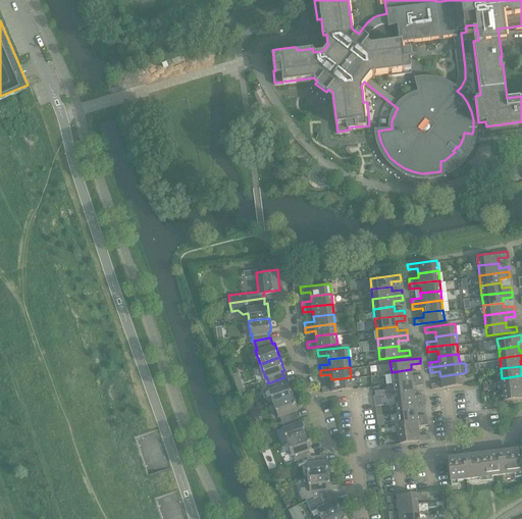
[(411,369),(392,372),(385,372),(386,382),(393,381),(422,378),(422,373),(412,374),(411,369)]
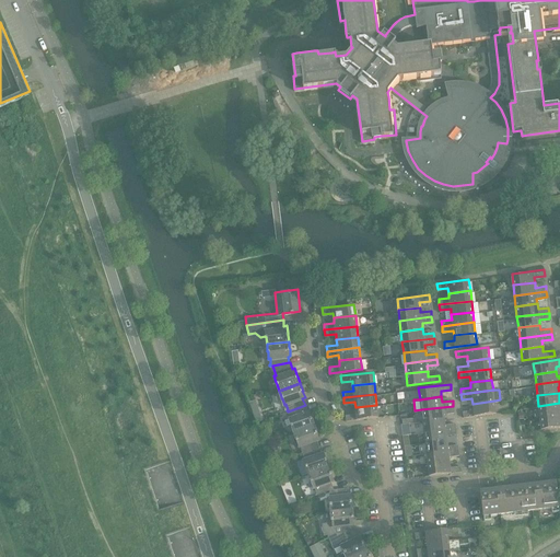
[(494,401),(473,404),(474,408),(463,409),(464,416),(496,412),(494,401)]
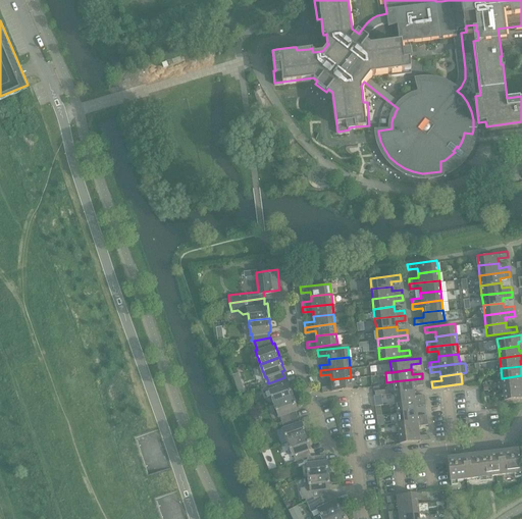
[(521,375),(502,378),(504,388),(521,385),(521,375)]
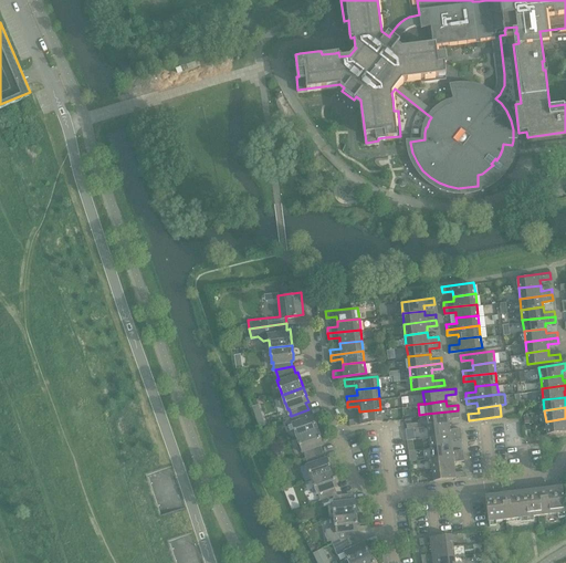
[(294,430),(297,437),(317,429),(315,423),(316,423),(315,420),(312,414),(310,415),(308,409),(291,416),(293,420),(292,421),(294,428),(294,430)]
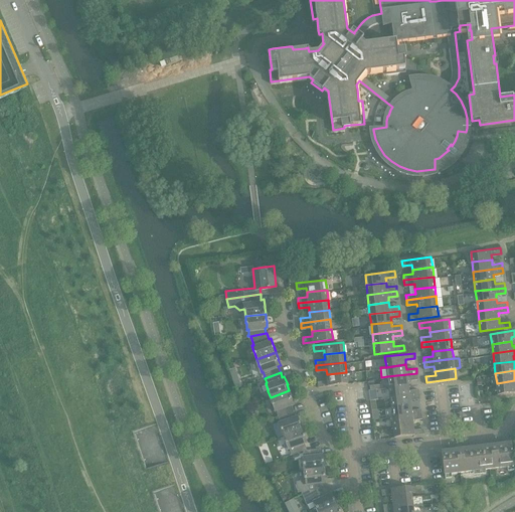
[(346,372),(327,374),(327,379),(318,380),(318,385),(348,382),(346,372)]
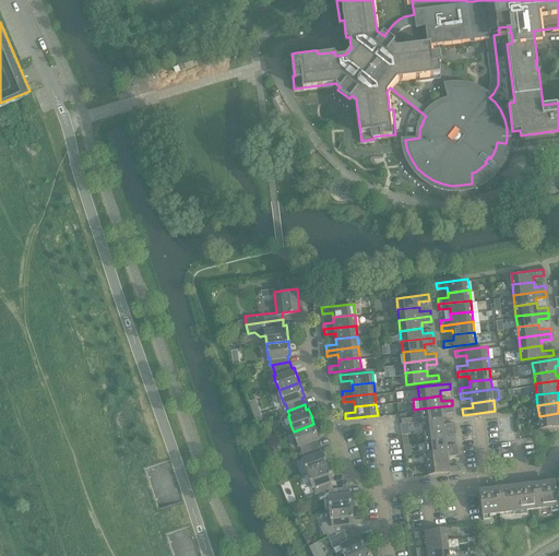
[(420,409),(421,420),(443,417),(442,412),(453,411),(452,405),(420,409)]
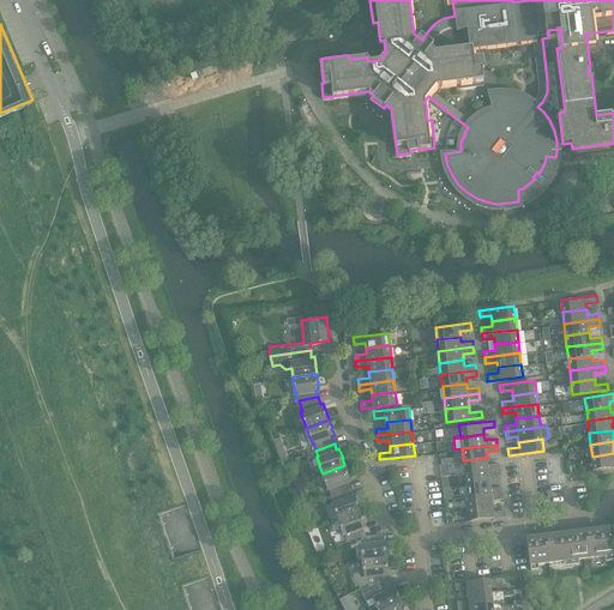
[(613,453),(593,457),(594,469),(613,465),(613,453)]
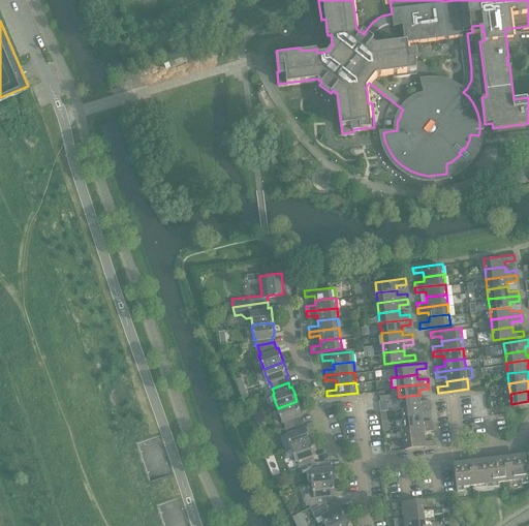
[(399,397),(400,407),(431,403),(430,398),(419,399),(419,395),(399,397)]
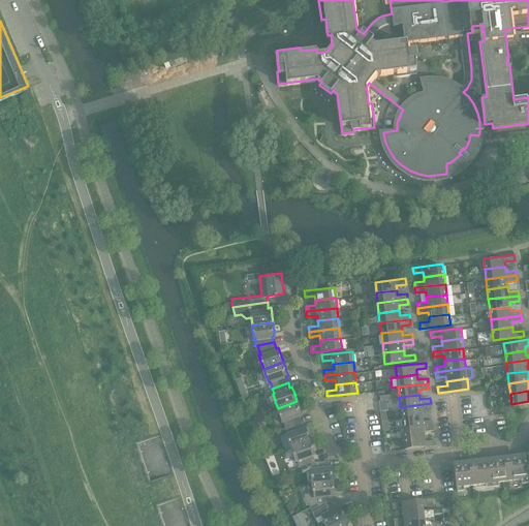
[(297,401),(278,408),(279,412),(280,414),(282,421),(283,421),(285,426),(284,427),(285,427),(286,427),(302,422),(300,414),(302,414),(300,408),(300,407),(299,405),(297,401)]
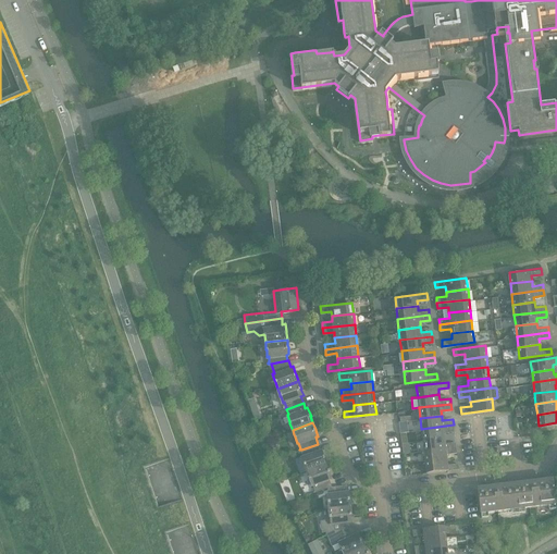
[(454,425),(421,429),(422,440),(444,436),(444,431),(454,430),(454,425)]
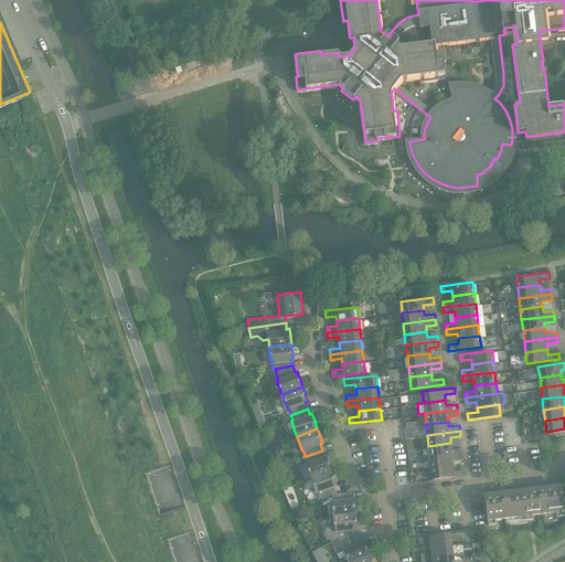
[(428,446),(430,456),(462,453),(461,447),(451,448),(450,443),(428,446)]
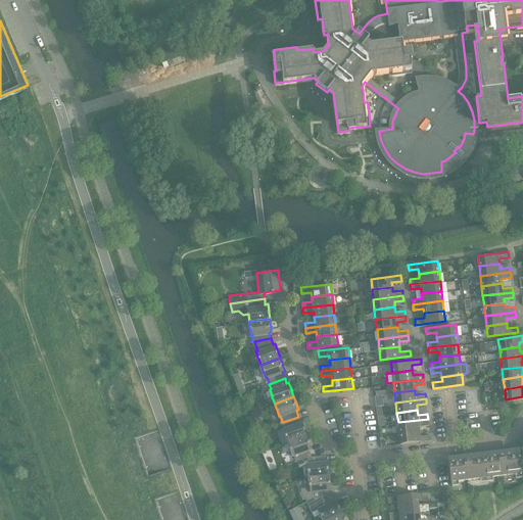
[(298,417),(283,422),(284,427),(283,427),(285,433),(286,436),(286,435),(288,442),(307,435),(305,429),(304,427),(302,421),(300,421),(298,417)]
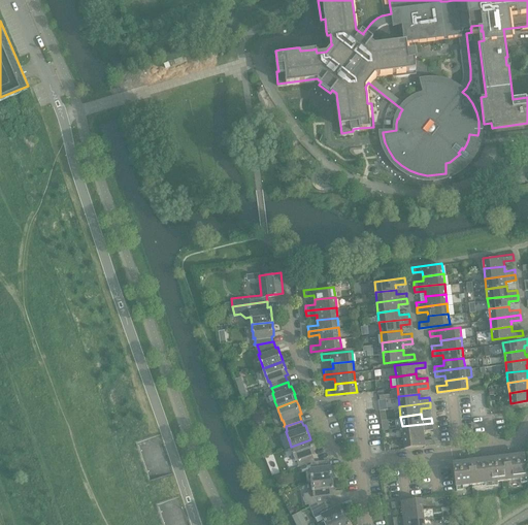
[(402,426),(403,436),(424,434),(423,429),(433,428),(432,423),(402,426)]
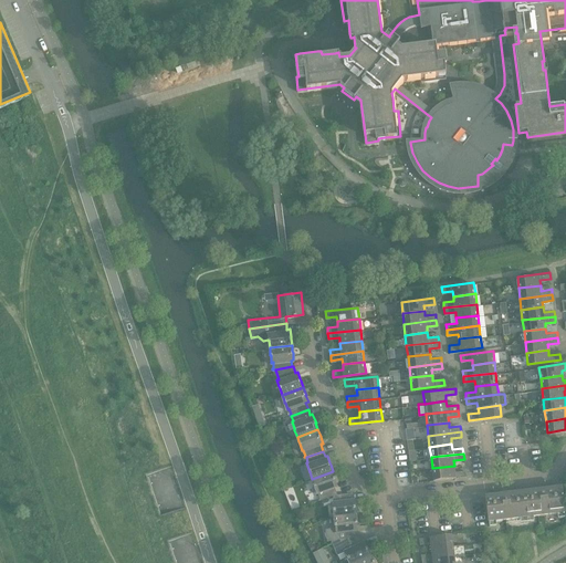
[(454,466),(432,468),(433,479),(467,476),(465,469),(454,470),(454,466)]
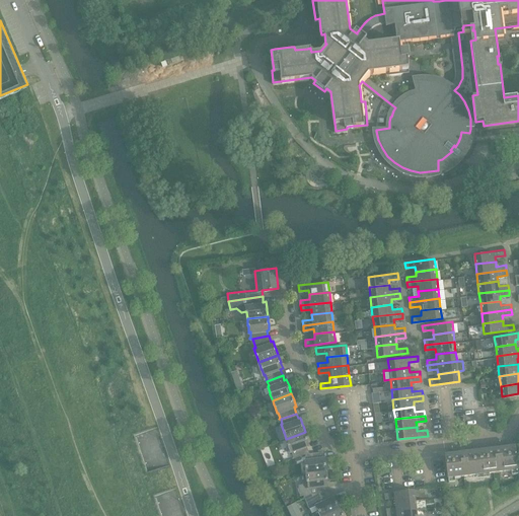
[(306,436),(305,432),(286,439),(288,443),(287,443),(288,445),(290,451),(292,451),(293,456),(292,456),(292,457),(304,453),(305,453),(309,451),(307,445),(309,444),(307,438),(307,436),(306,436)]
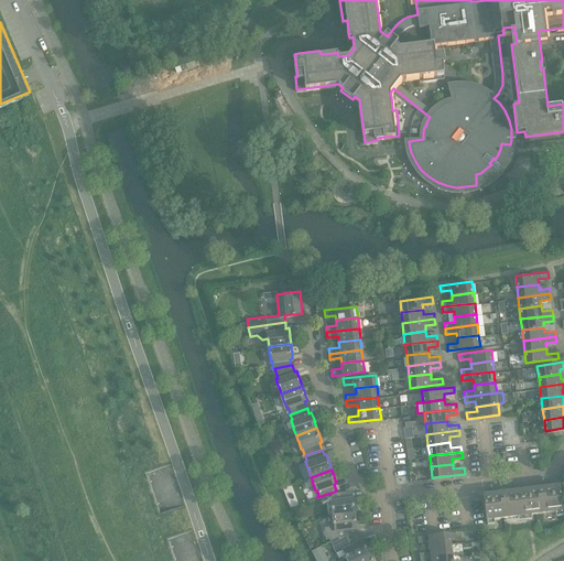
[(521,487),(524,514),(563,508),(560,483),(521,487)]
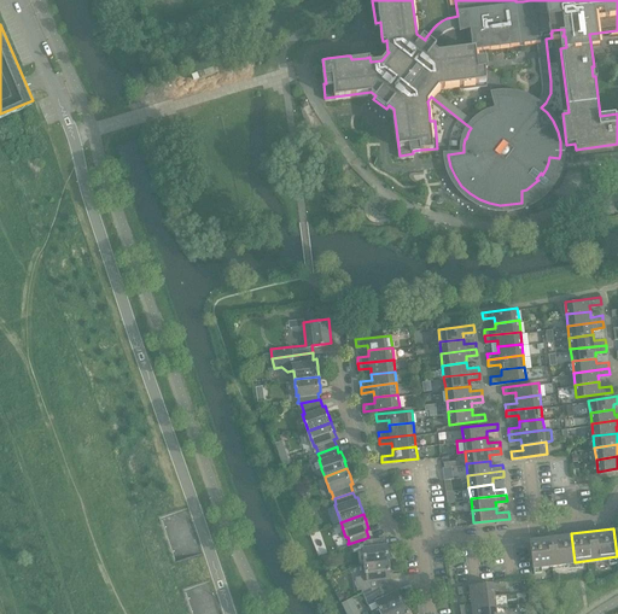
[(575,562),(571,533),(530,539),(534,567),(575,562)]
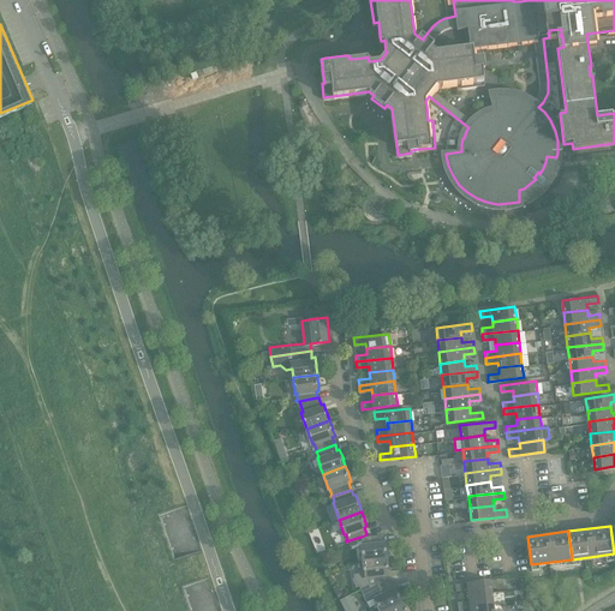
[(381,533),(366,534),(362,537),(363,543),(360,543),(362,551),(362,553),(363,561),(387,558),(386,550),(387,550),(386,547),(384,540),(382,540),(381,533)]
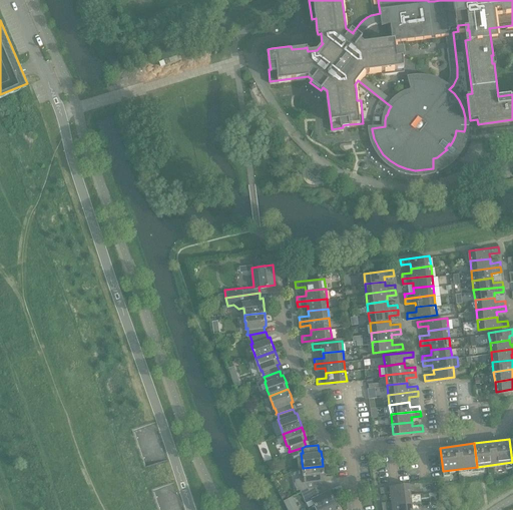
[(301,488),(301,490),(306,487),(310,487),(323,485),(322,479),(325,479),(324,472),(324,470),(323,466),(303,468),(304,473),(304,475),(304,477),(295,478),(297,489),(301,488)]
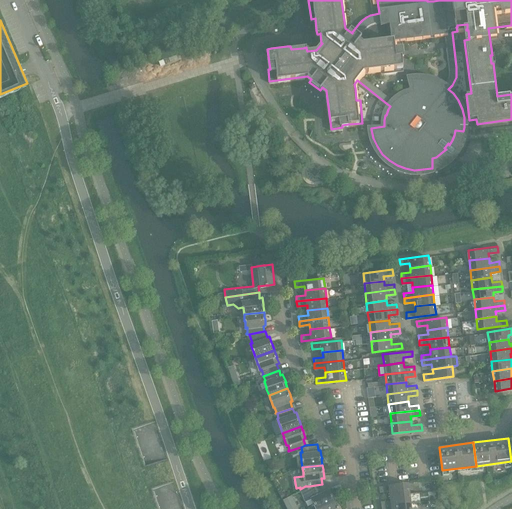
[(389,489),(390,494),(410,492),(408,482),(379,485),(380,491),(389,489)]
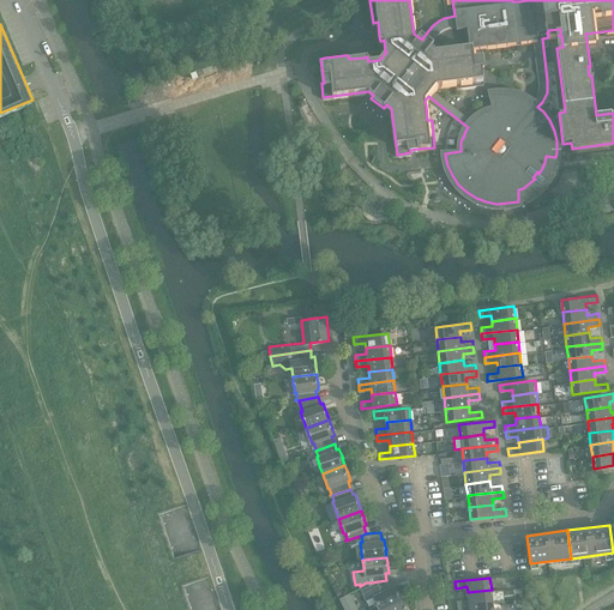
[(380,609),(384,609),(403,601),(399,595),(399,593),(398,592),(395,585),(392,586),(389,579),(386,580),(371,583),(366,583),(360,586),(366,599),(374,596),(377,602),(378,604),(380,609)]
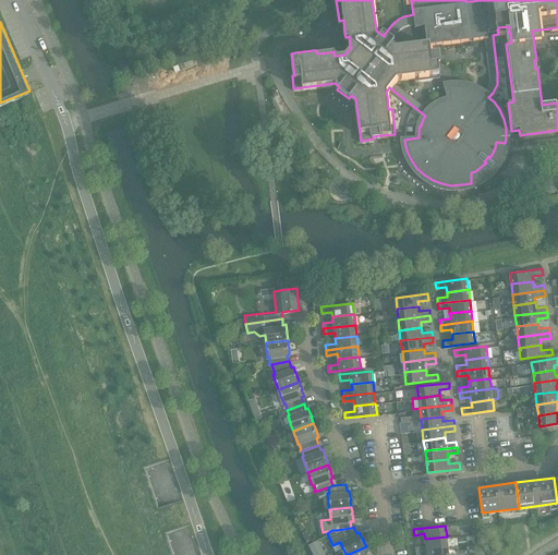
[(415,545),(416,551),(448,546),(447,537),(425,539),(425,544),(415,545)]
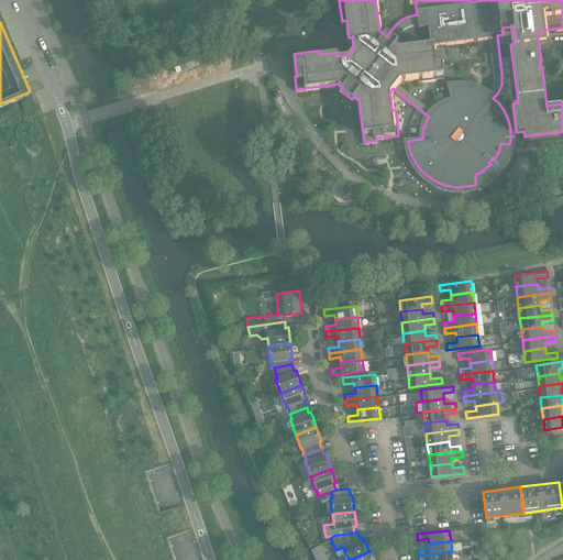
[(328,559),(321,545),(312,549),(317,559),(328,559)]
